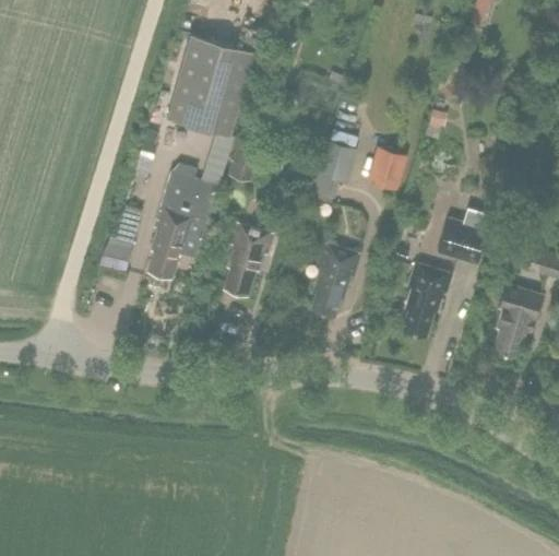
[(485,27),(491,0),(475,0),(471,24),(485,27)]
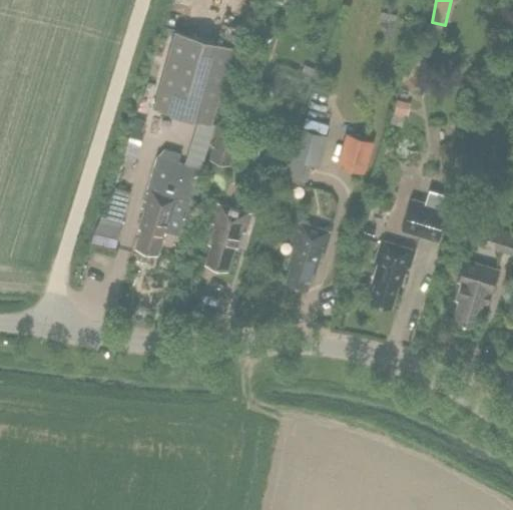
[(152,109),(211,126),(233,48),(174,31),(152,109)]
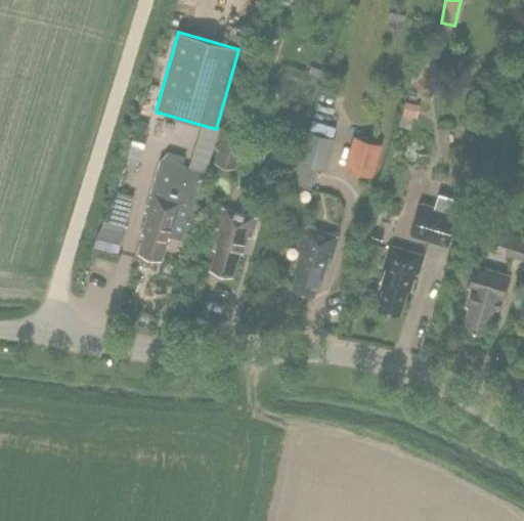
[(431,79),(426,72),(411,83),(420,94),(428,88),(425,84),(431,79)]
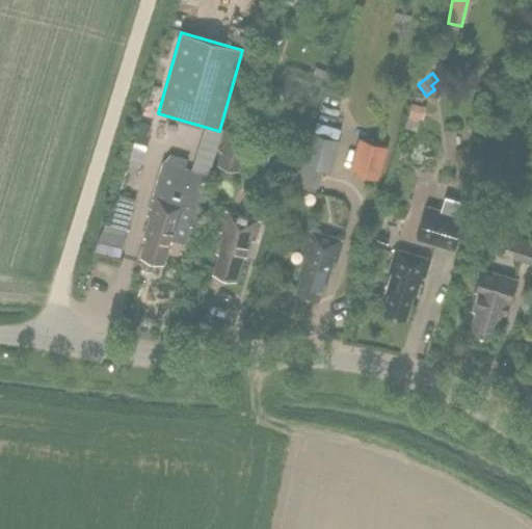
[(425,108),(411,106),(406,131),(416,132),(418,121),(423,122),(425,108)]
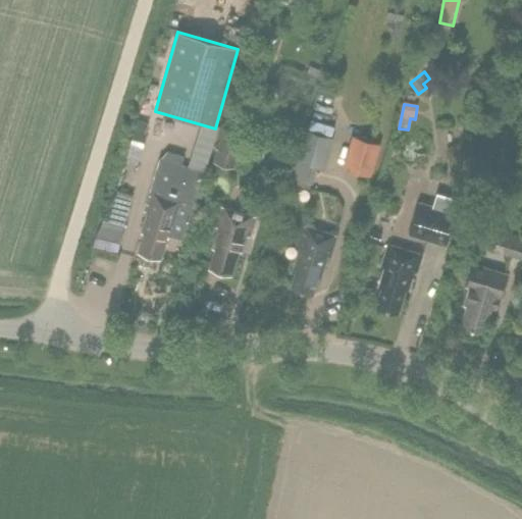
[(138,122),(135,133),(145,136),(148,125),(138,122)]
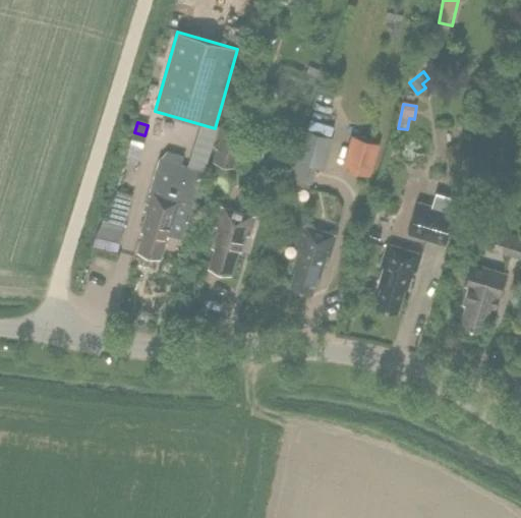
[(261,168),(268,145),(272,129),(252,123),(248,138),(222,131),(213,164),(233,170),(238,154),(243,155),(241,162),(261,168)]
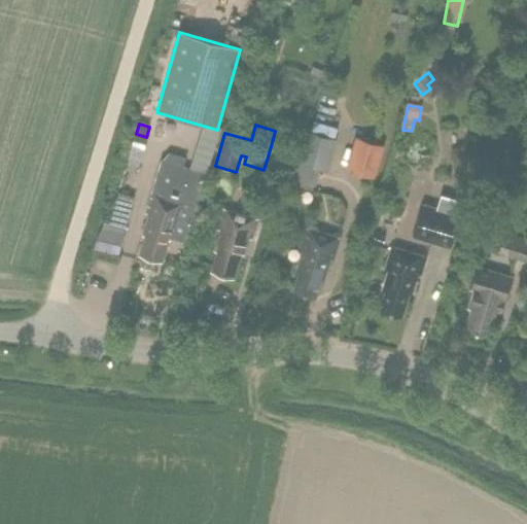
[(323,164),(331,139),(310,133),(302,158),(323,164)]
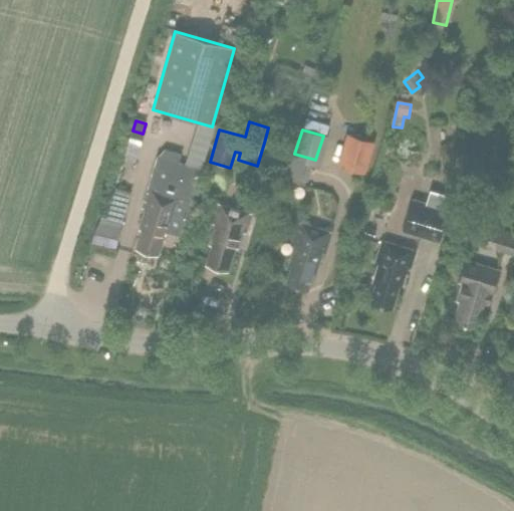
[(133,132),(129,144),(140,148),(144,136),(133,132)]
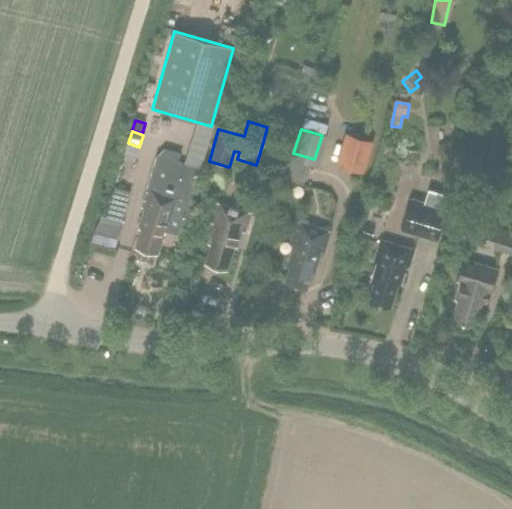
[(336,167),(364,175),(374,143),(345,135),(336,167)]
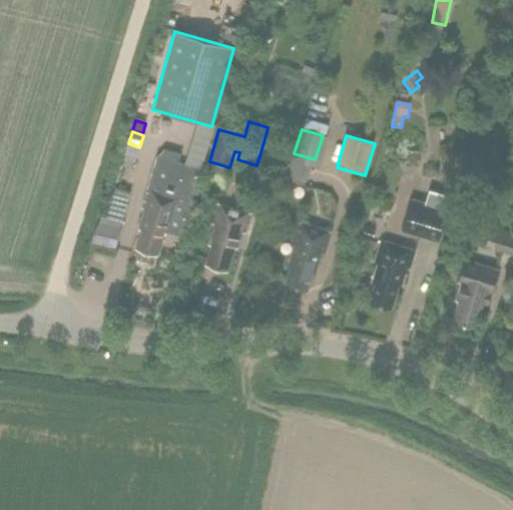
[(141,230),(135,248),(157,256),(164,232),(166,233),(180,237),(186,215),(200,171),(170,162),(172,156),(162,153),(156,157),(150,177),(146,191),(141,209),(144,210),(138,229),(141,230)]
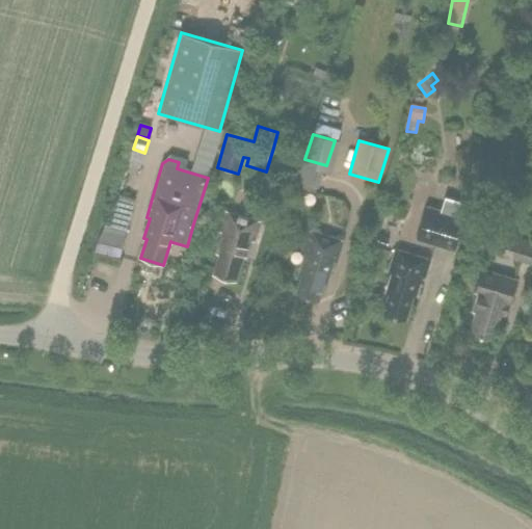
[(456,253),(466,218),(426,208),(417,241),(456,253)]
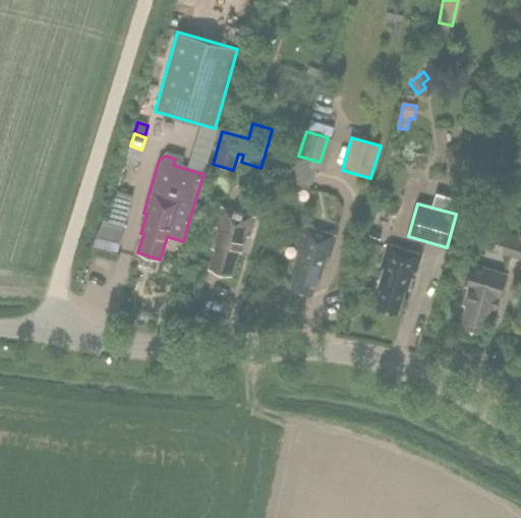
[(248,238),(254,218),(221,208),(215,228),(218,229),(212,249),(215,250),(209,269),(230,276),(237,252),(240,253),(245,237),(248,238)]
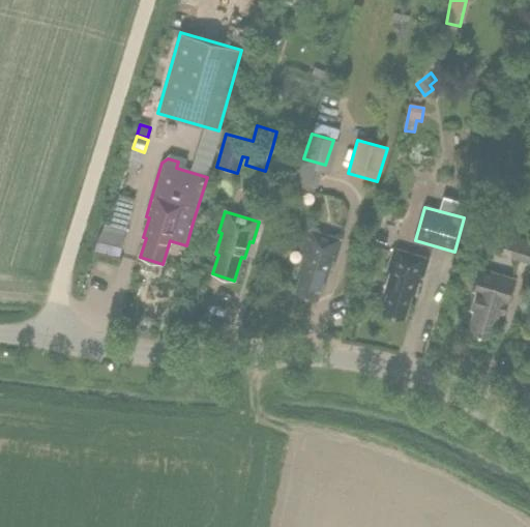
[(335,261),(342,241),(307,231),(301,251),(304,252),(298,272),(301,273),(295,292),(317,299),(324,275),(327,276),(332,261),(335,261)]
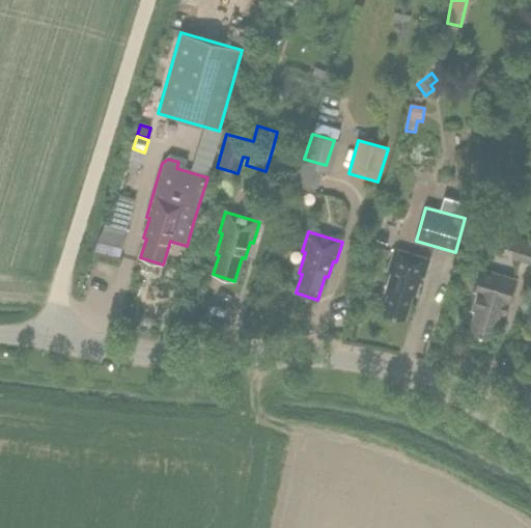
[(122,249),(124,239),(103,232),(99,237),(98,242),(122,249)]
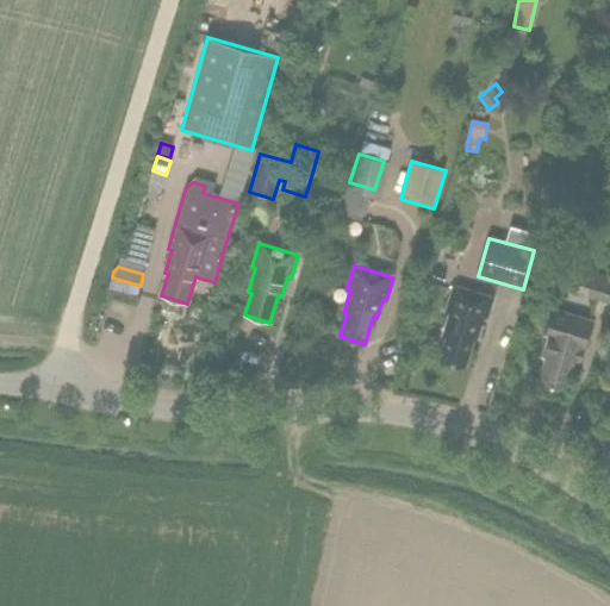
[(609,276),(585,269),(577,294),(609,304),(609,276)]
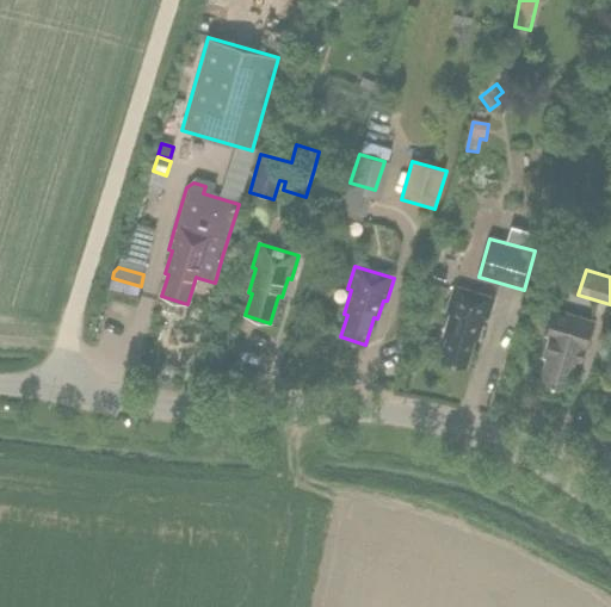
[(486,326),(493,299),(454,289),(446,314),(450,315),(443,336),(446,338),(440,359),(466,367),(474,340),(477,341),(482,324),(486,326)]
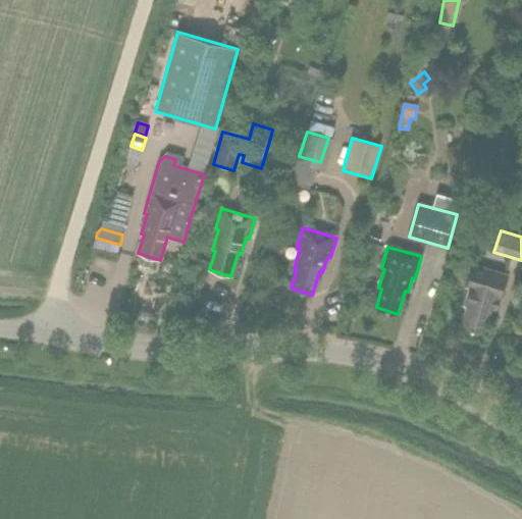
[(500,298),(507,275),(473,265),(466,288),(469,289),(463,307),(466,308),(460,326),(481,332),(489,310),(492,311),(497,297),(500,298)]
